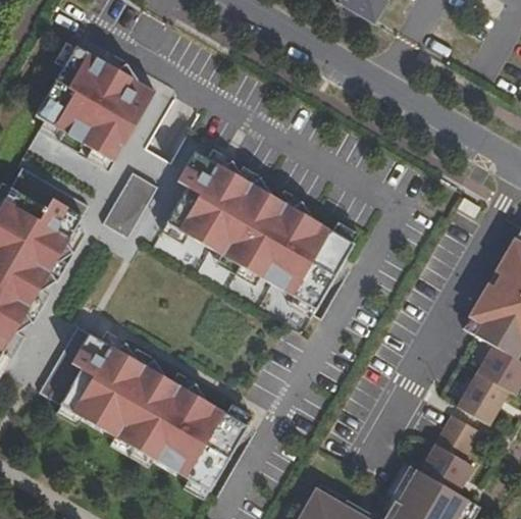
[(339,0),(337,1),(374,22),(386,0),(339,0)]
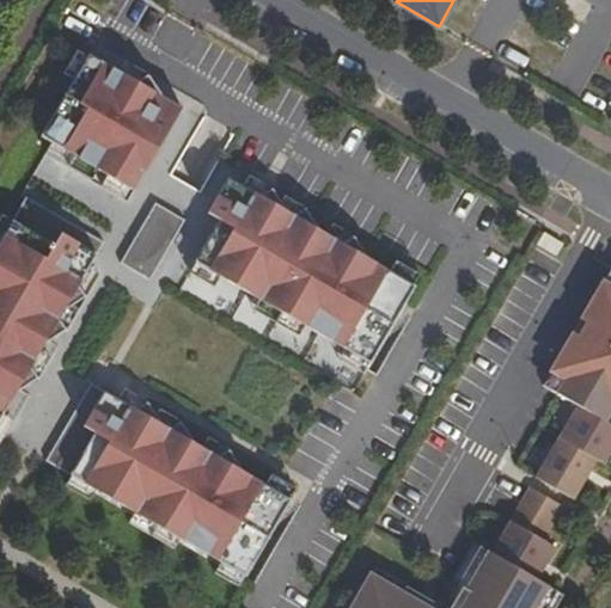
[(118,69),(90,51),(42,134),(52,140),(98,167),(108,172),(130,186),(134,188),(182,105),(163,94),(147,72),(136,80),(118,69)]
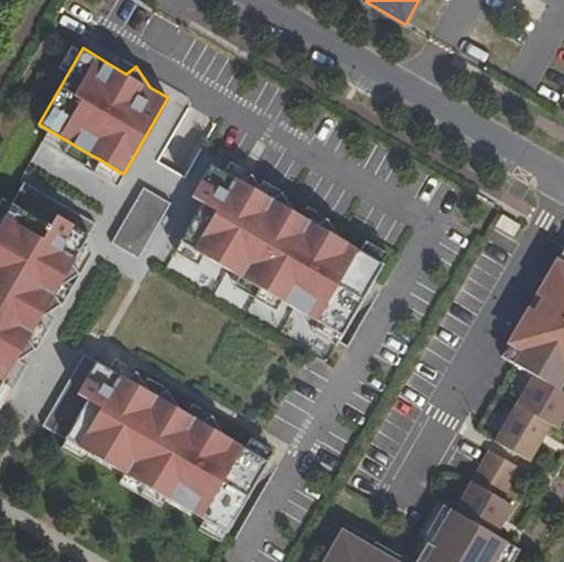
[(109,64),(126,74),(136,66),(116,54),(109,64)]
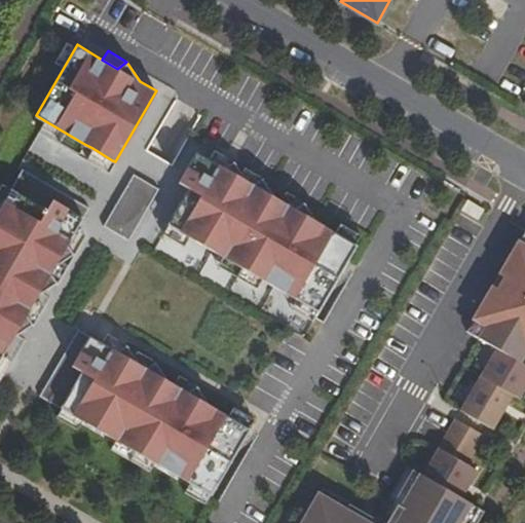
[(84,144),(44,120),(39,129),(79,152),(84,144)]
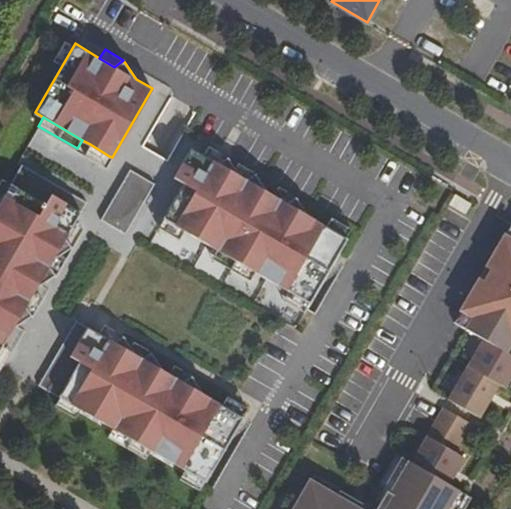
[(109,156),(90,144),(85,153),(104,164),(109,156)]
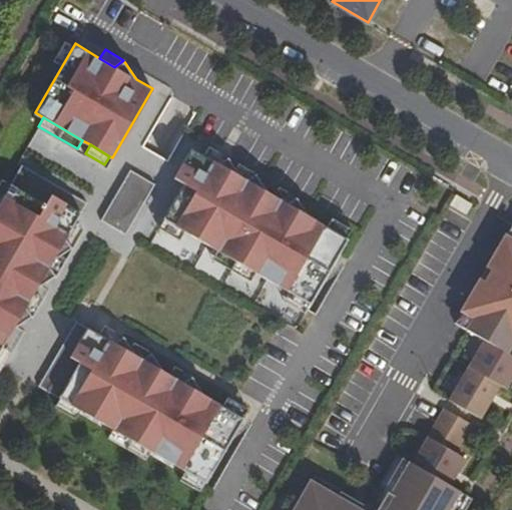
[(218,162),(228,157),(208,145),(203,154),(218,162)]
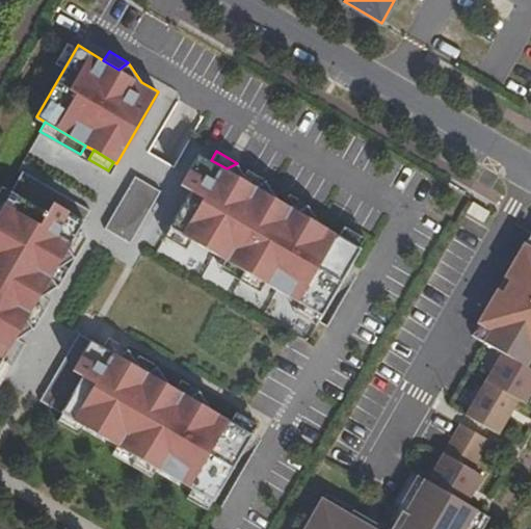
[(237,163),(227,168),(211,160),(198,153),(181,183),(191,189),(170,226),(191,238),(226,258),(265,281),(299,301),(321,314),(322,314),(362,247),(360,246),(339,234),(320,222),(308,205),(297,210),(283,203),(277,199),(265,180),(256,186),(247,181),(243,175),(237,163)]
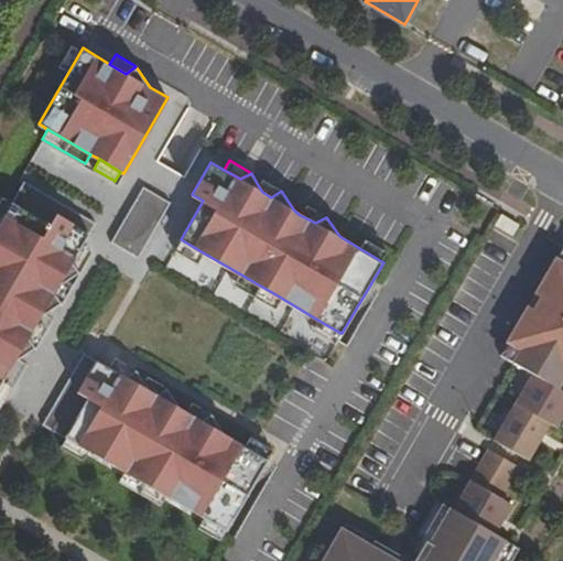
[(258,185),(262,192),(271,197),(281,191),(262,179),(258,185)]
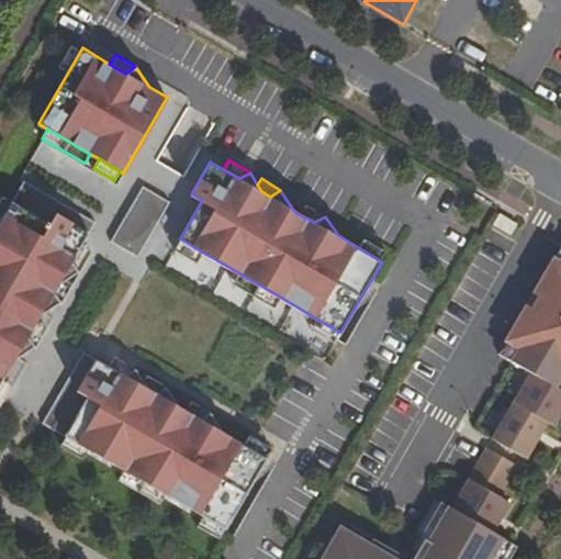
[(81,244),(96,220),(25,179),(12,200),(0,220),(0,383),(15,358),(34,346),(29,335),(37,321),(42,314),(60,301),(54,291),(59,283),(67,278),(78,270),(71,260),(81,244)]
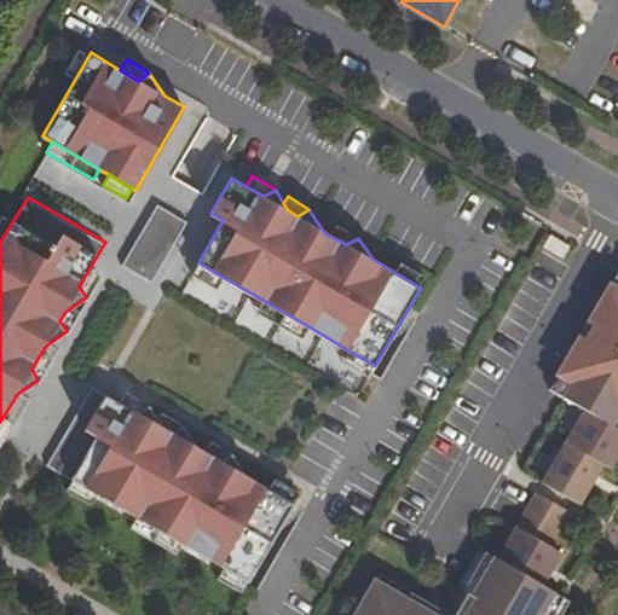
[(157,202),(121,264),(151,282),(188,220),(157,202)]
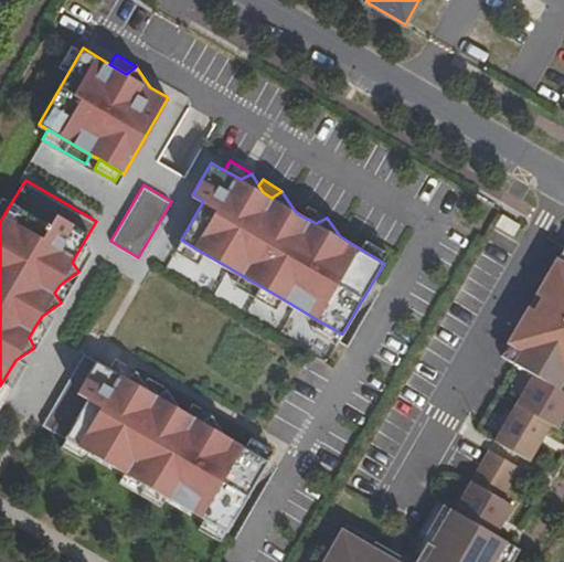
[(0,221),(12,201),(2,195),(0,199),(0,221)]
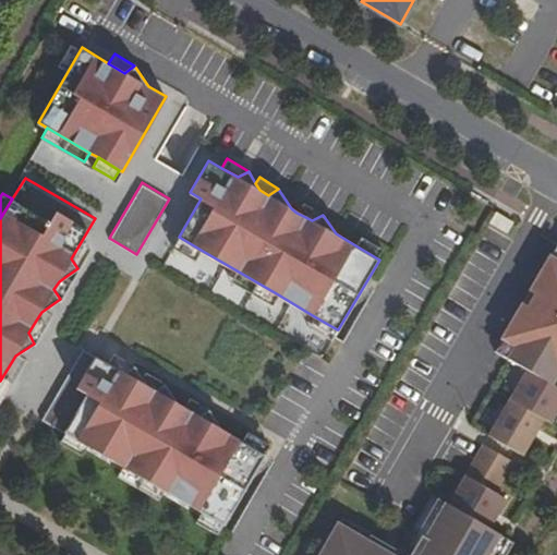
[(303,203),(297,213),(312,220),(323,215),(303,203)]
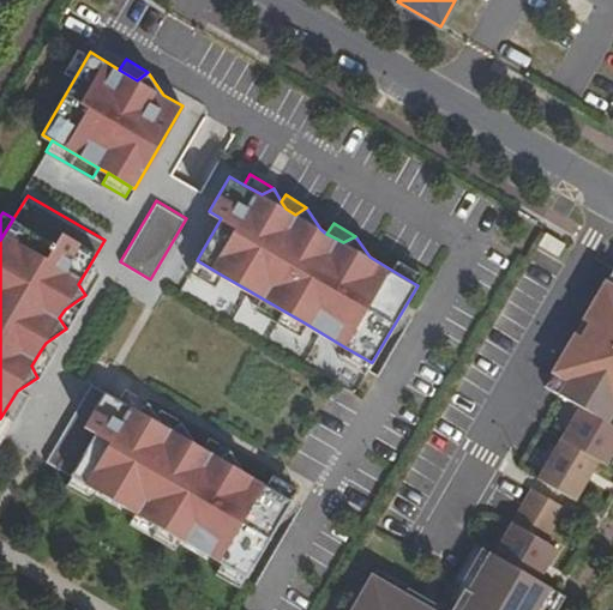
[(546,230),(539,242),(558,254),(565,242),(546,230)]
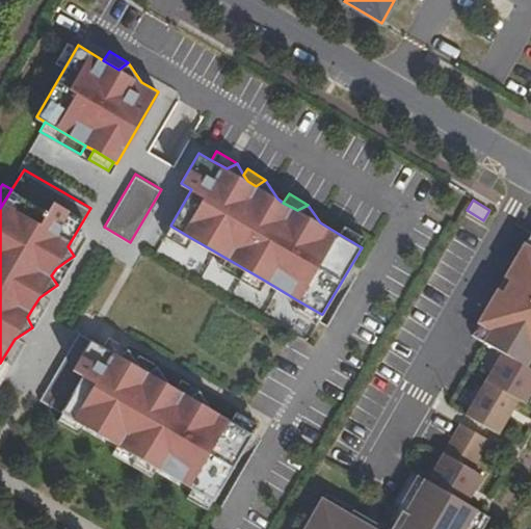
[(186,247),(191,238),(170,226),(165,235),(186,247)]
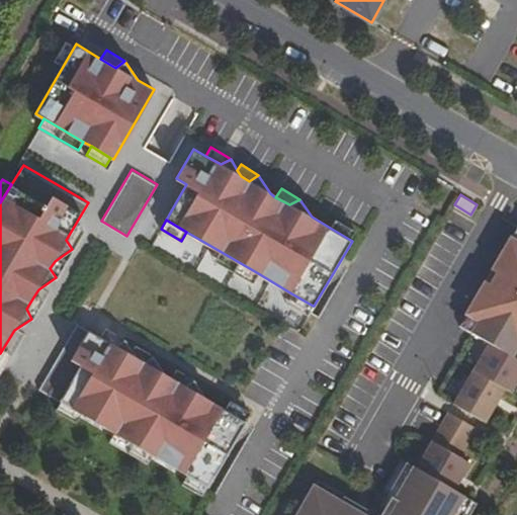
[(330,228),(350,240),(355,232),(335,220),(330,228)]
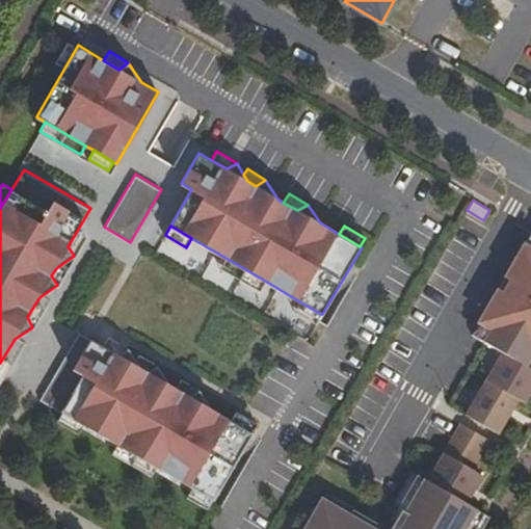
[(77,231),(68,246),(74,256),(86,237),(77,231)]
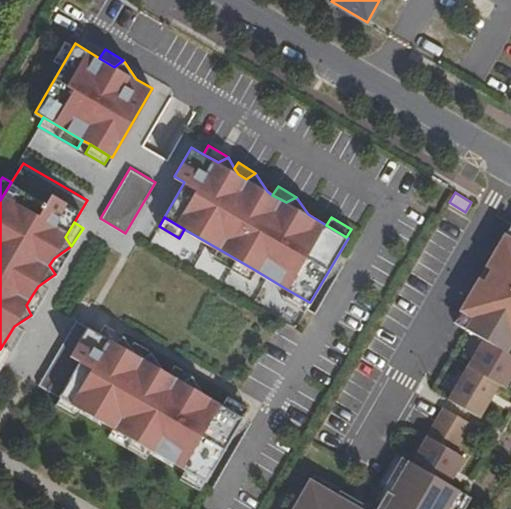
[(510,223),(455,320),(484,337),(510,352),(510,223)]
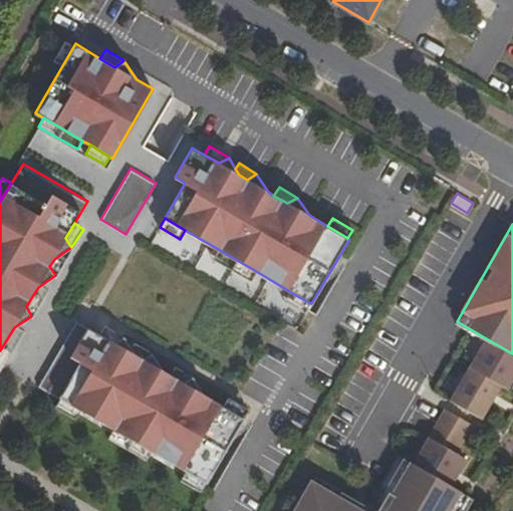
[(251,280),(256,271),(218,249),(213,258),(251,280)]
